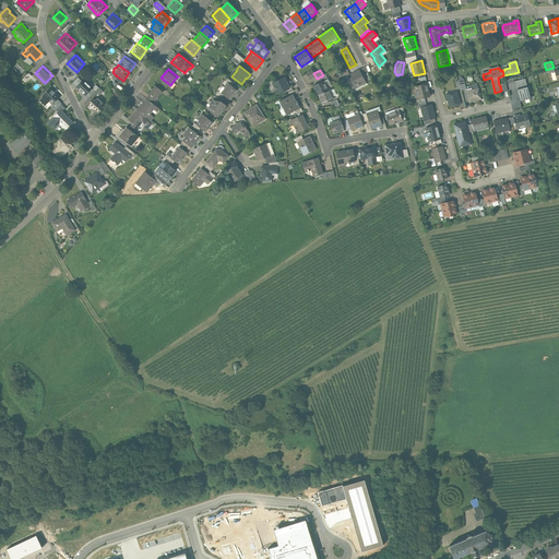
[(346,70),(341,73),(344,80),(348,78),(348,76),(351,75),(346,70)]
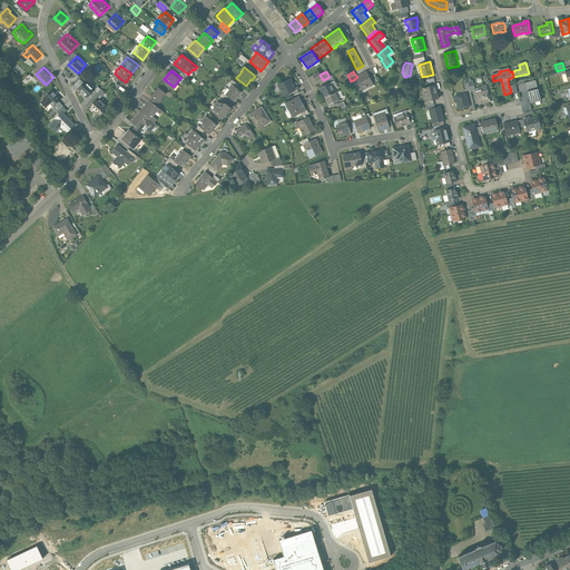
[(318,72),(312,76),(315,81),(322,78),(320,75),(318,72)]
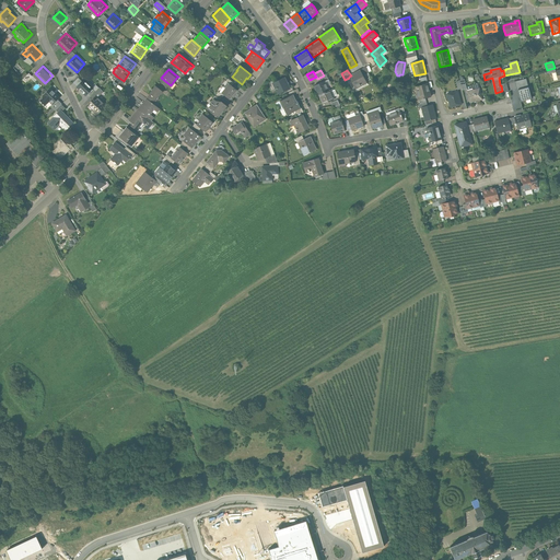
[(351,76),(349,77),(349,78),(356,89),(366,82),(363,77),(360,71),(351,76)]
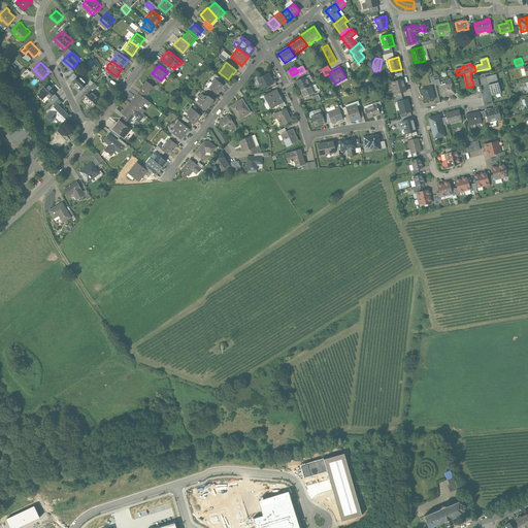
[(75,71),(70,76),(74,79),(78,75),(75,71)]
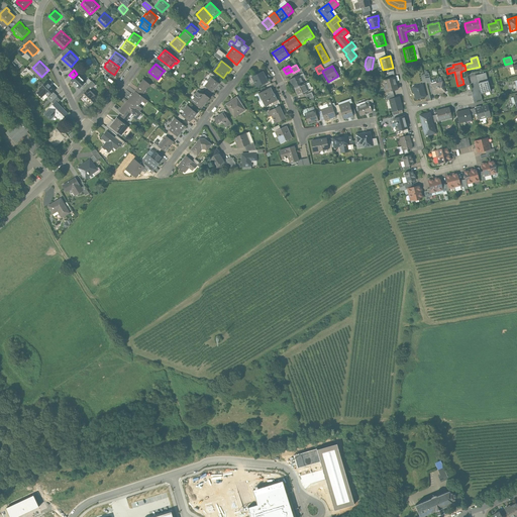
[(87,80),(79,72),(77,74),(73,78),(81,86),(82,85),(87,80)]
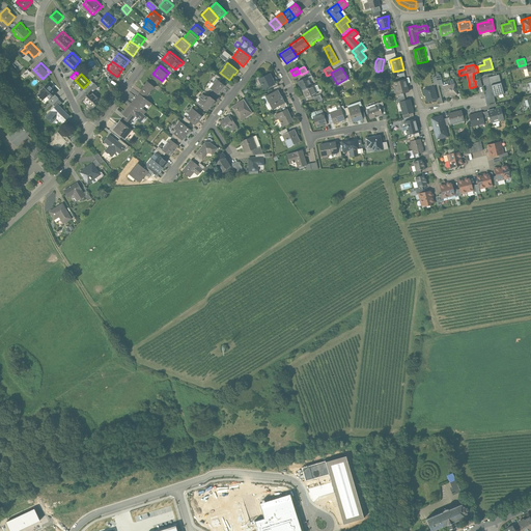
[(274,82),(270,74),(258,79),(261,85),(261,84),(263,88),(266,86),(267,88),(271,86),(275,84),(274,82)]
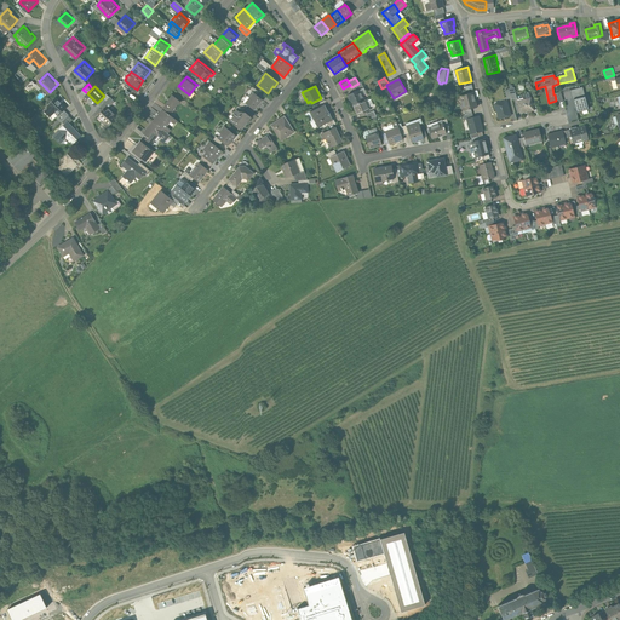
[(570,90),(573,99),(585,97),(583,87),(570,90)]
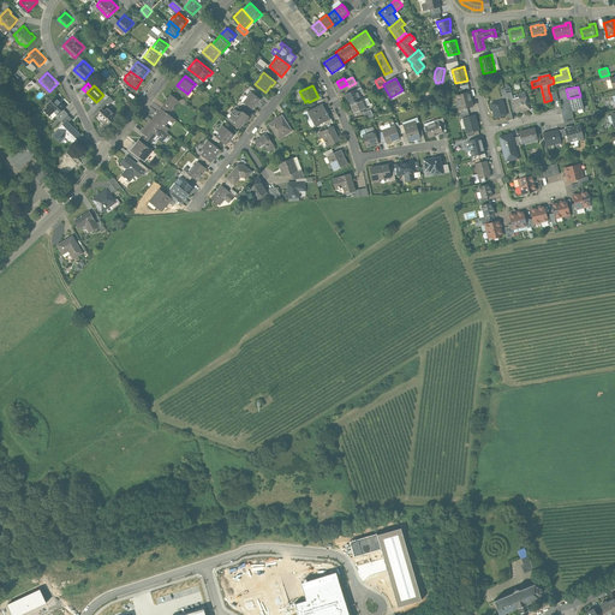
[(353,91),(345,95),(350,105),(351,105),(360,100),(357,90),(353,91)]
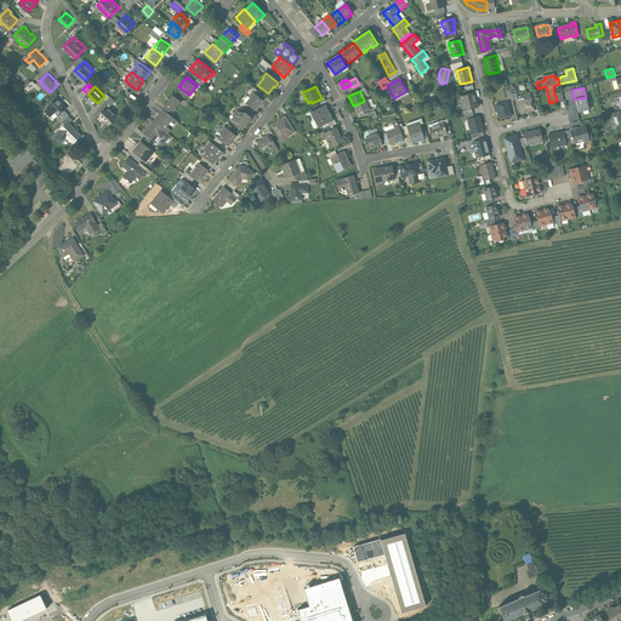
[(174,92),(171,97),(171,98),(165,107),(172,113),(176,108),(175,107),(182,98),(174,92)]
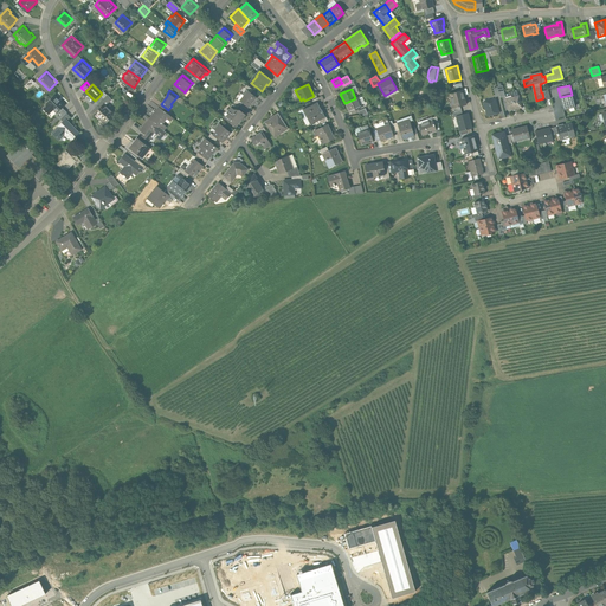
[(251,94),(247,91),(244,96),(253,103),(257,98),(251,94)]
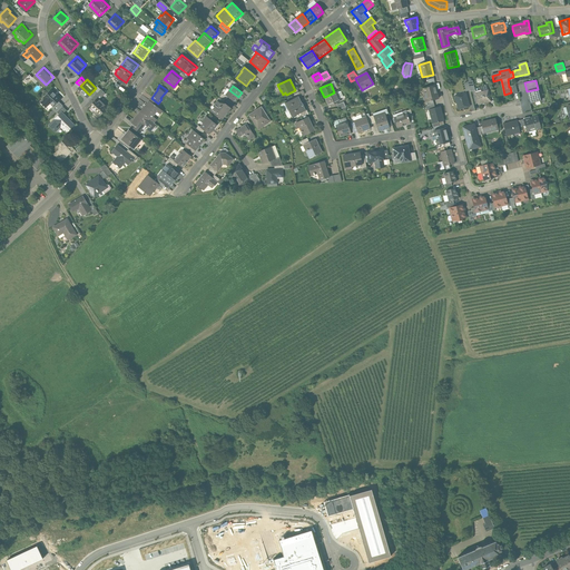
[(434,86),(423,89),(425,96),(428,102),(433,100),(438,99),(434,86)]
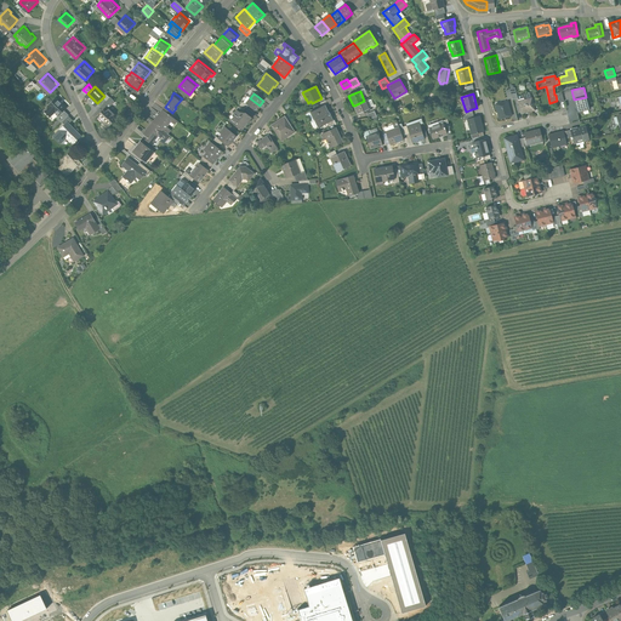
[(57,96),(50,103),(51,104),(46,109),(52,115),(57,110),(61,113),(66,108),(68,106),(57,96)]
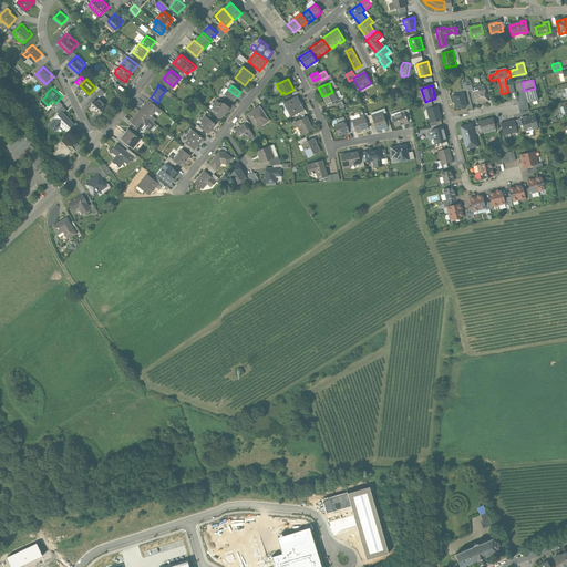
[(535,89),(524,91),(527,103),(538,100),(535,89)]
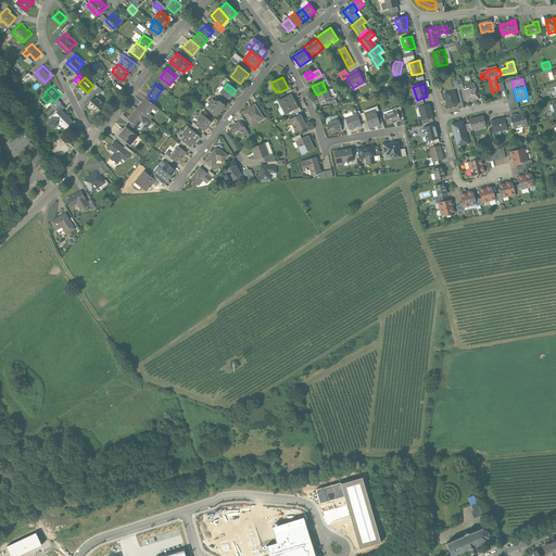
[(232,95),(224,88),(219,92),(223,96),(228,99),(232,95)]
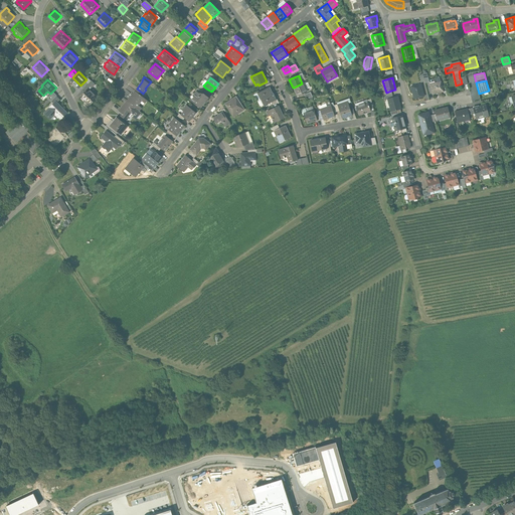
[(441,81),(430,84),(433,95),(444,92),(441,81)]
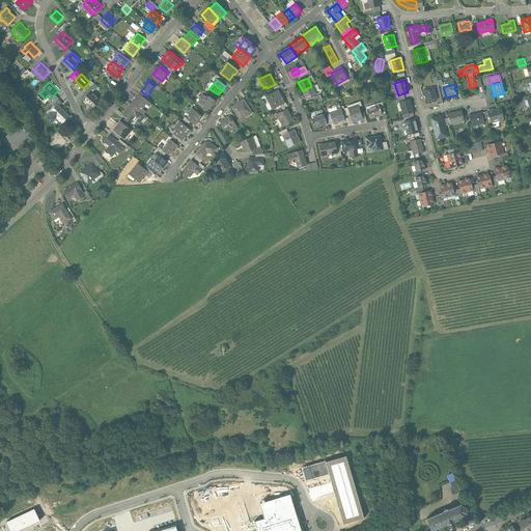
[(311,86),(303,90),(306,99),(316,94),(312,86),(311,86)]
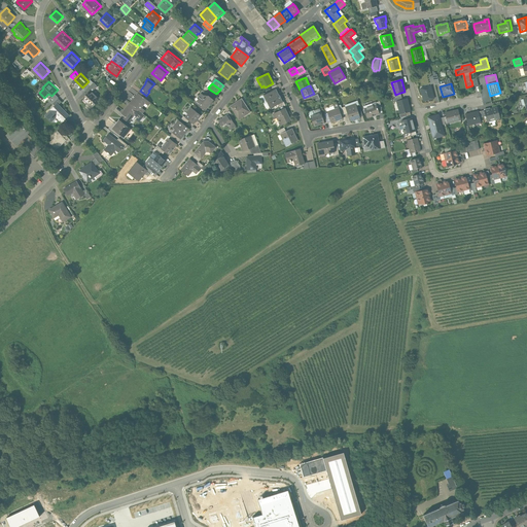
[(431,86),(422,89),(424,95),(422,95),(424,102),(434,99),(431,86)]
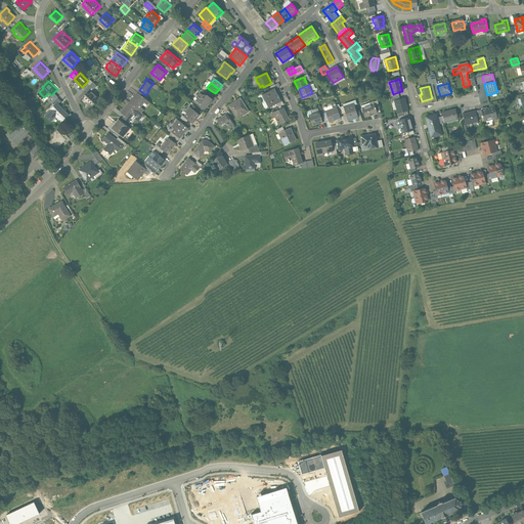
[(100,96),(91,87),(82,96),(92,105),(100,96)]
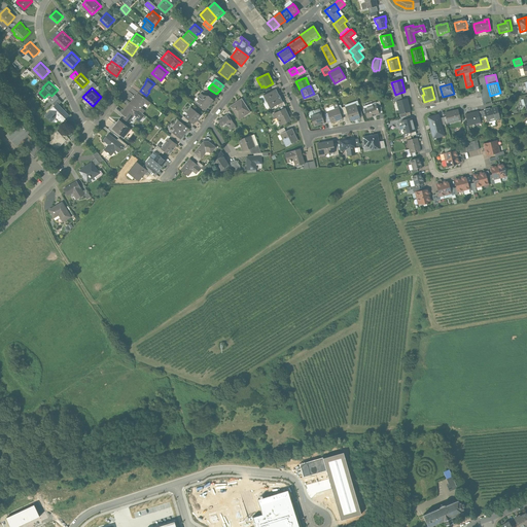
[(276,90),(271,93),(270,92),(264,96),(267,102),(279,96),(276,90)]
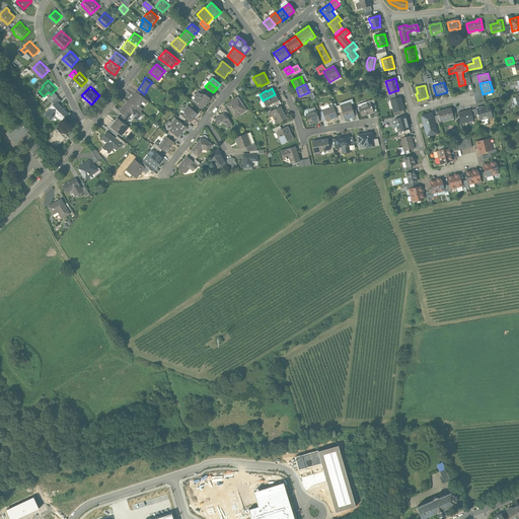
[(144,94),(138,89),(130,99),(142,109),(144,106),(141,103),(144,99),(147,102),(150,98),(144,94)]
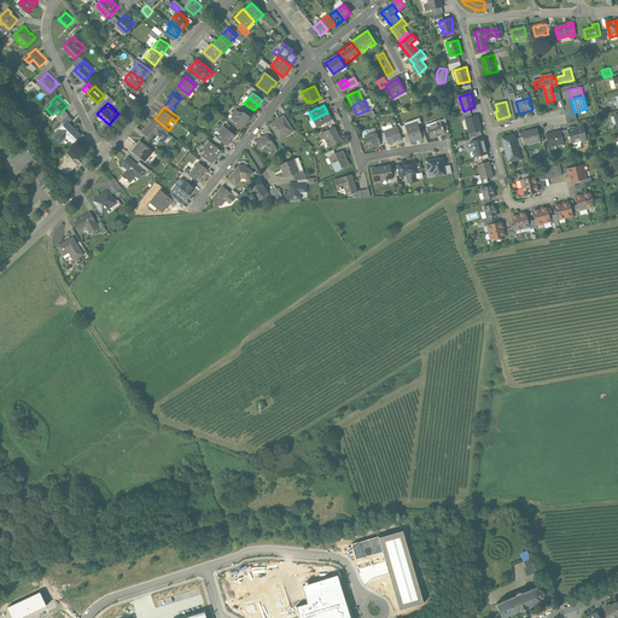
[(242,111),(237,106),(237,108),(229,117),(238,123),(238,124),(242,127),(246,121),(250,117),(242,111)]
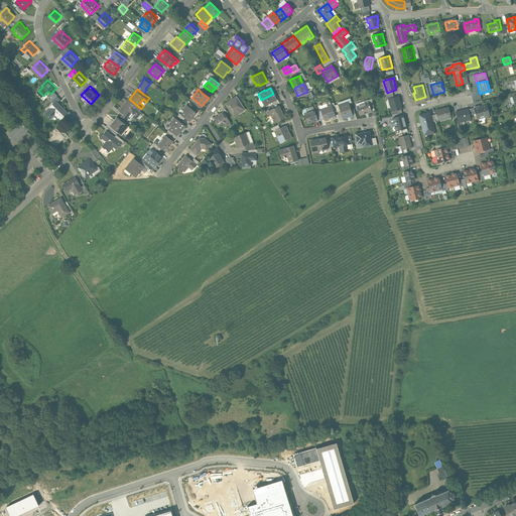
[(50,94),(48,96),(52,100),(53,99),(58,94),(54,90),(50,94)]
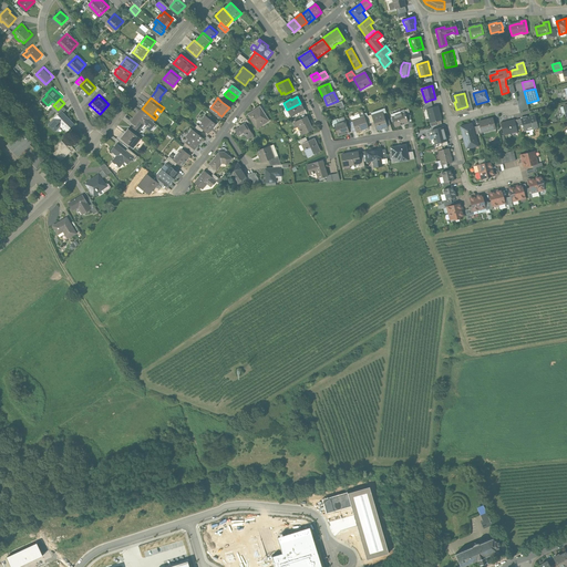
[(64,103),(59,109),(62,113),(68,106),(64,103)]
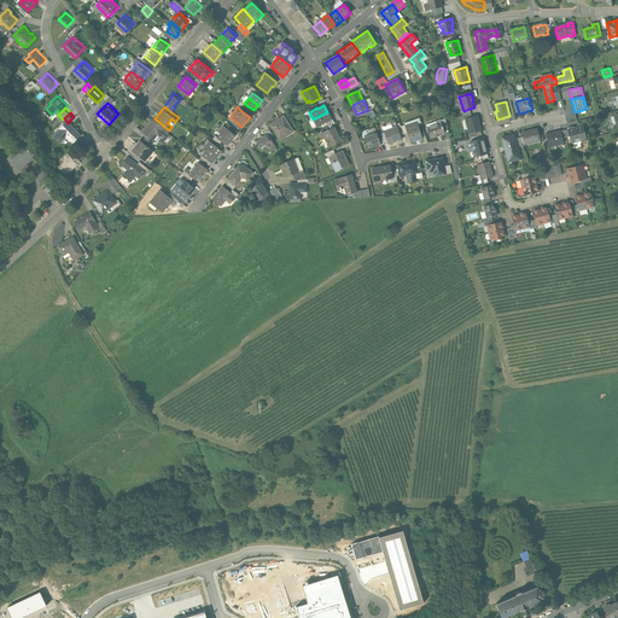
[(327,112),(313,120),(316,127),(326,123),(326,122),(331,120),(327,112)]
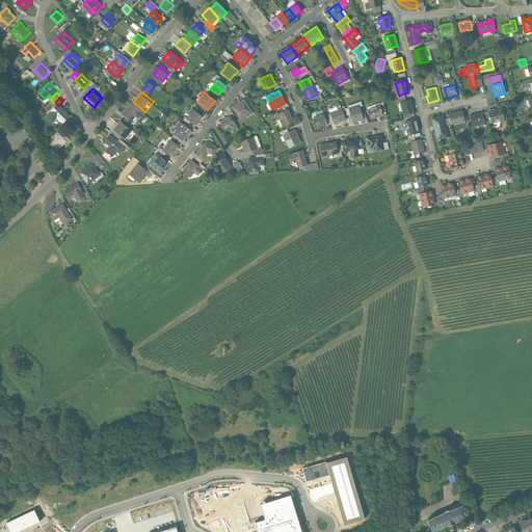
[(251,107),(246,99),(242,102),(243,103),(245,103),(248,109),(251,107)]
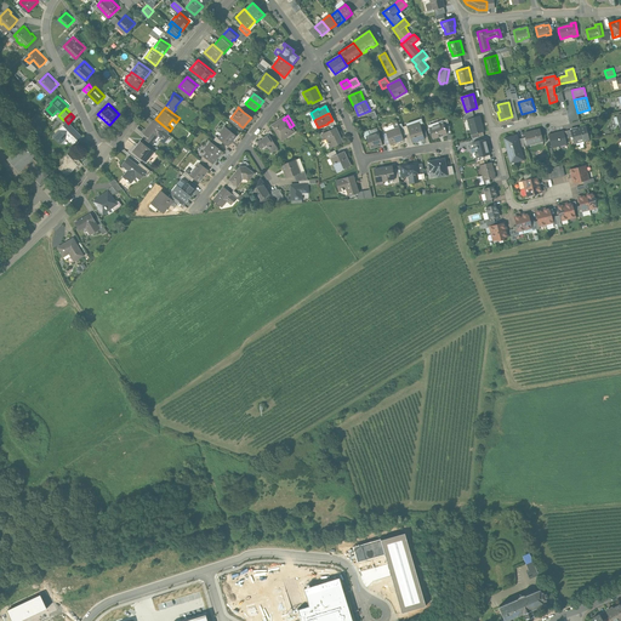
[(474,119),(468,120),(472,135),(477,134),(483,132),(480,125),(482,125),(479,117),(474,118),(474,119)]
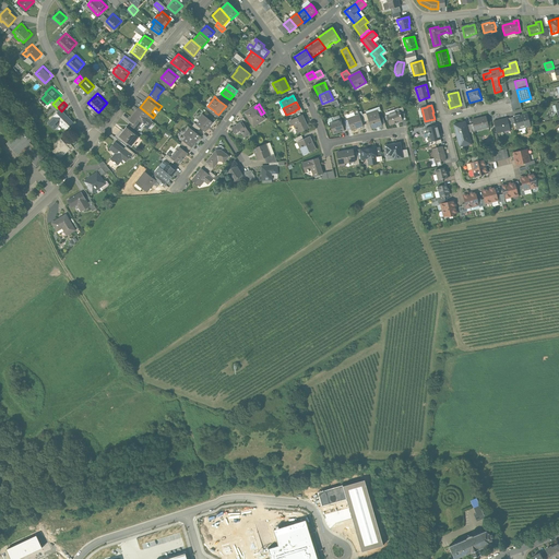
[(153,118),(140,107),(131,118),(134,121),(140,125),(144,119),(147,121),(145,125),(149,127),(154,119),(153,118)]
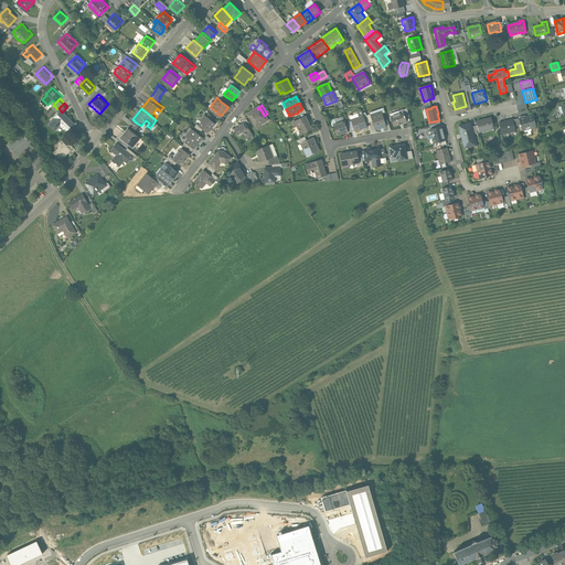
[(258,109),(253,114),(252,112),(247,115),(254,126),(260,121),(263,125),(268,121),(264,116),(260,109),(258,109)]
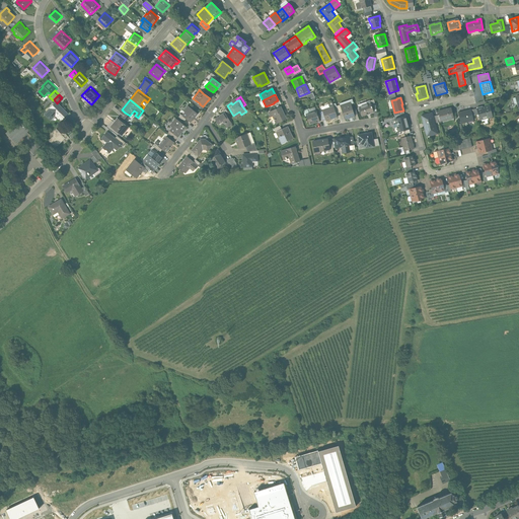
[(55,102),(47,110),(53,116),(57,112),(65,119),(67,117),(71,113),(70,113),(61,103),(58,106),(55,102)]
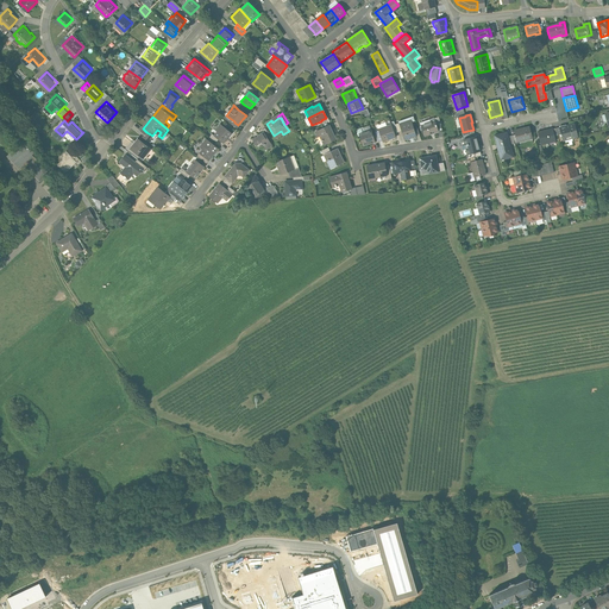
[(429,120),(420,123),(421,126),(425,136),(433,133),(434,133),(438,132),(437,126),(434,120),(431,121),(429,120)]
